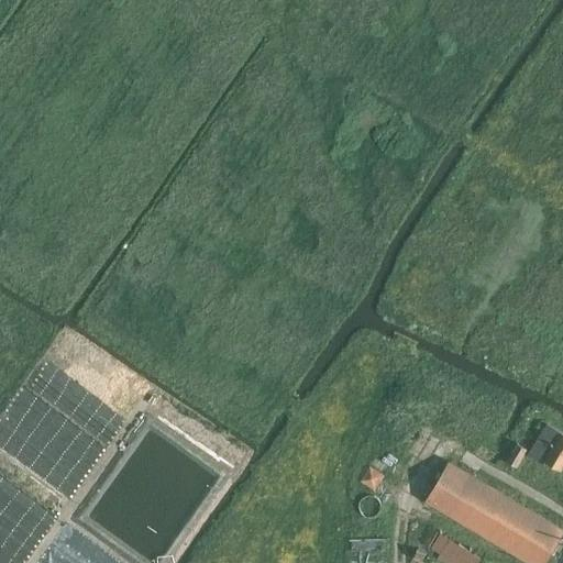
[(143,397),(143,398),(152,405),(158,396),(150,389),(143,397)]
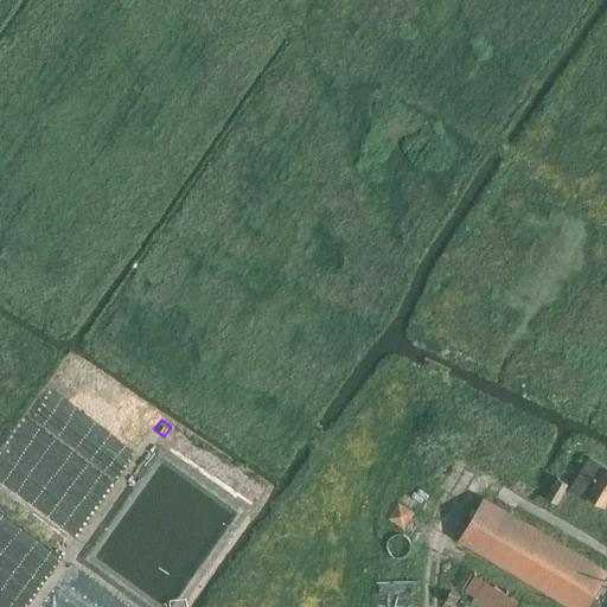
[(606,504),(606,503),(606,466),(590,457),(570,489),(587,498),(589,494),(606,504)]
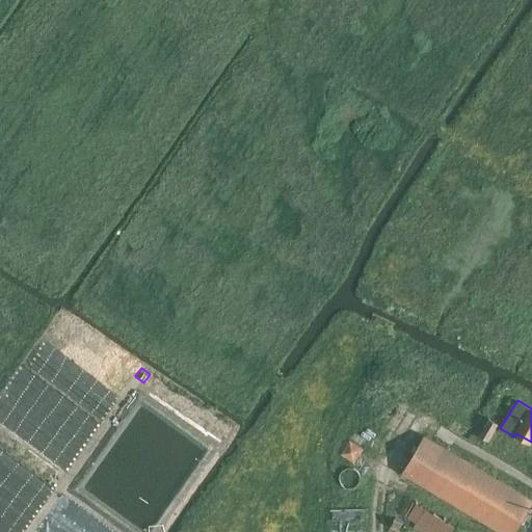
[(488,442),(499,425),(488,419),(478,435),(488,442)]
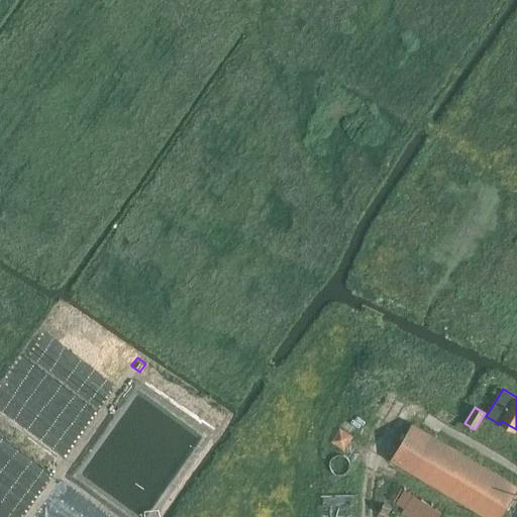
[(516,489),(516,486),(414,424),(413,423),(393,458),(490,516),(516,516),(516,493),(515,492),(516,489)]
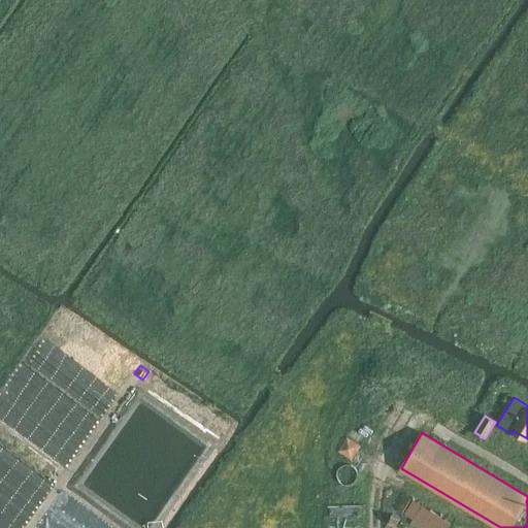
[(458,527),(455,525),(413,499),(404,514),(414,520),(410,524),(416,527),(458,527)]
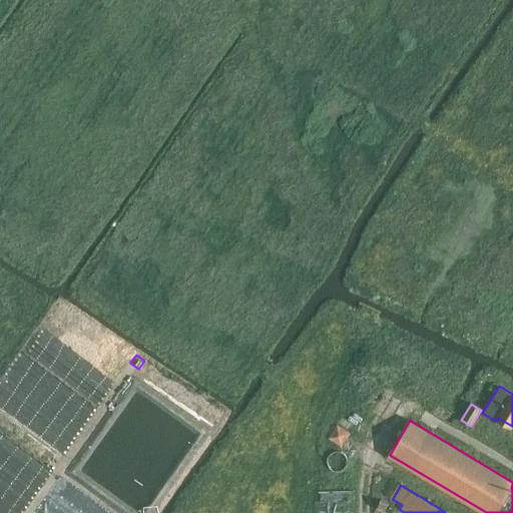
All buildings are outlined.
